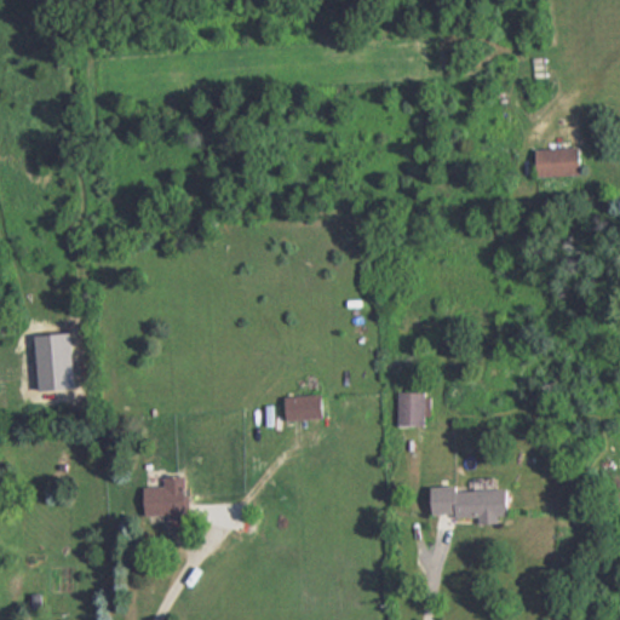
[(538,148),(538,174),(584,173),(583,147),(538,148)]
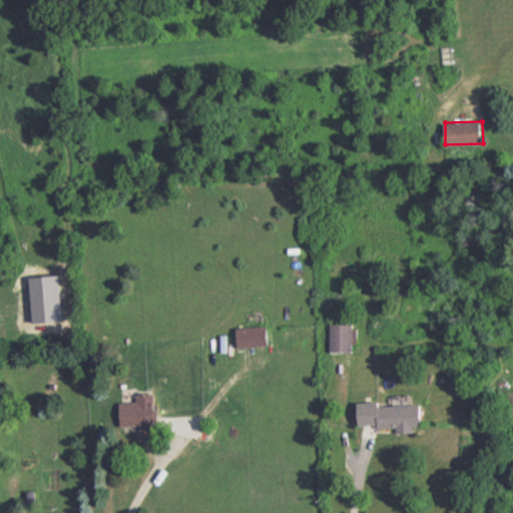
[(330,351),(353,351),(353,323),(330,323),(330,351)]
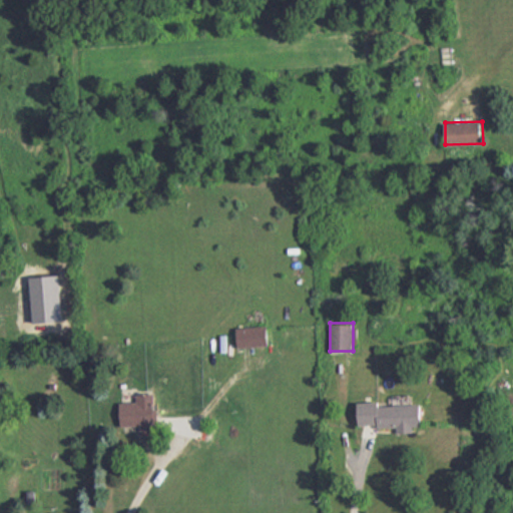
[(270,347),(269,326),(237,327),(238,347),(270,347)]
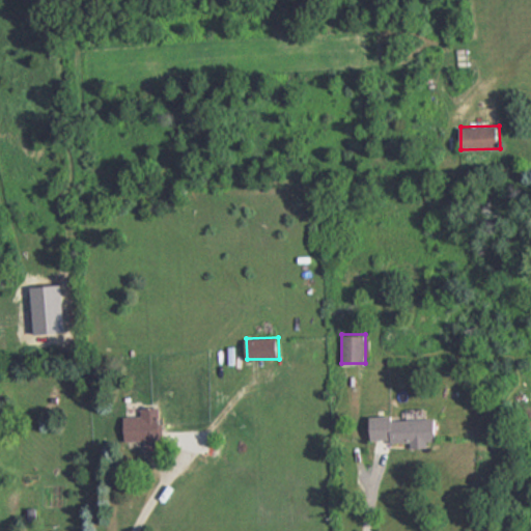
[(126,415),(126,446),(162,446),(163,408),(142,408),(142,415),(126,415)]
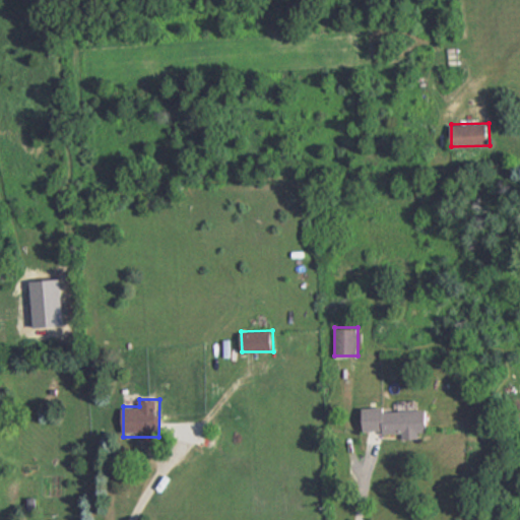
[(366,409),(367,432),(405,431),(405,439),(420,439),(420,432),(430,432),(430,408),(366,409)]
